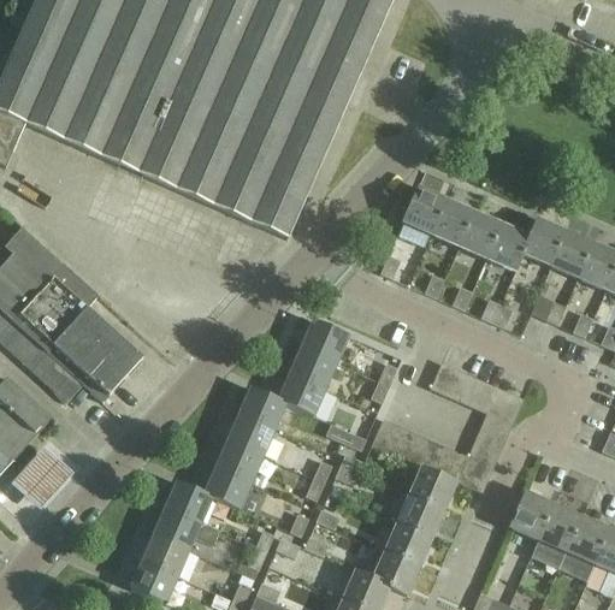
[(23,28),(0,80),(0,163),(4,165),(23,122),(288,237),(392,0),(22,0),(12,23),(23,28)]
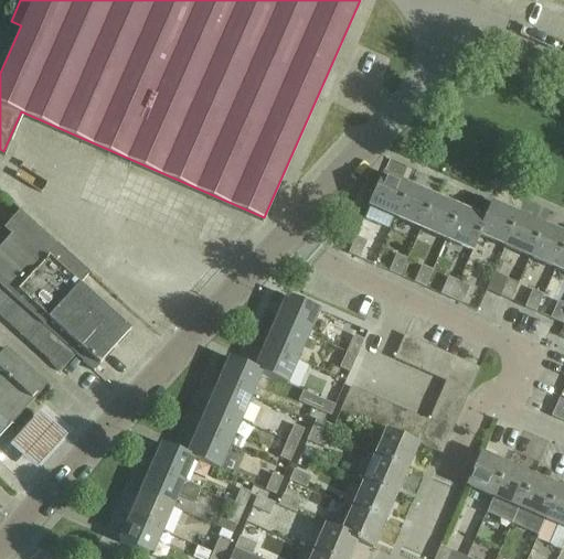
[(384,171),(370,203),(395,214),(410,183),(384,171)]
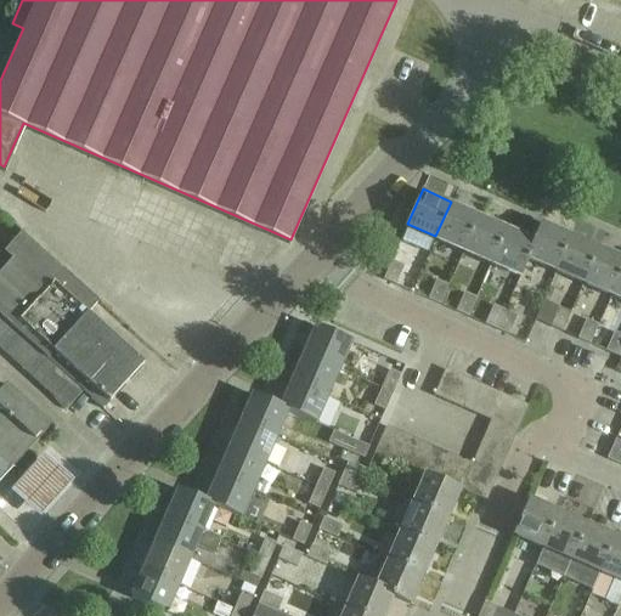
[(451,202),(435,236),(464,248),(479,214),(451,202)]
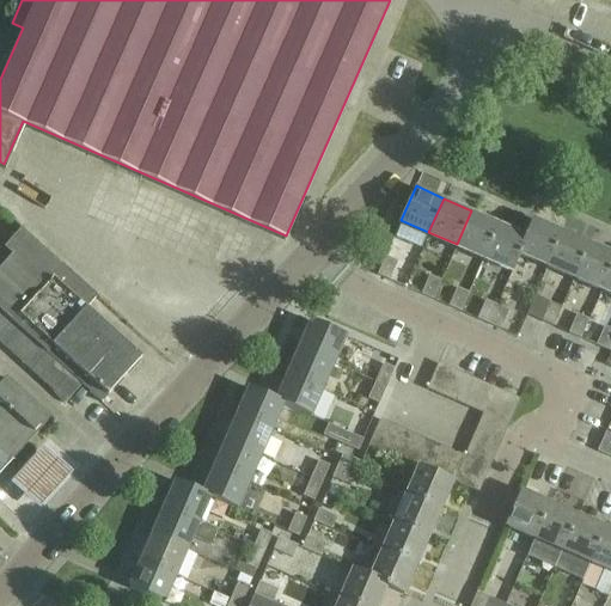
[(499,222),(471,210),(457,244),(484,256),(499,222)]
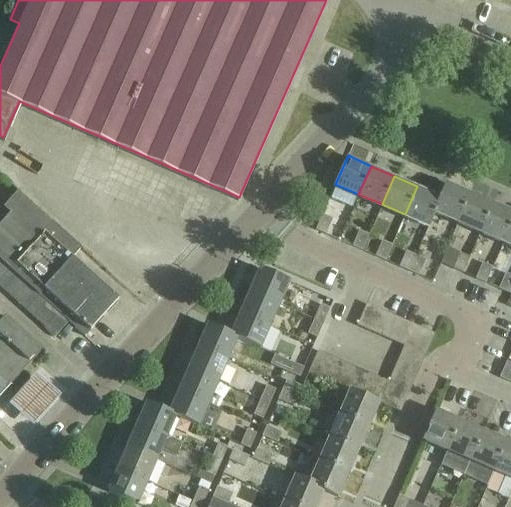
[(446,181),(440,196),(441,196),(434,210),(458,220),(470,192),(446,181)]
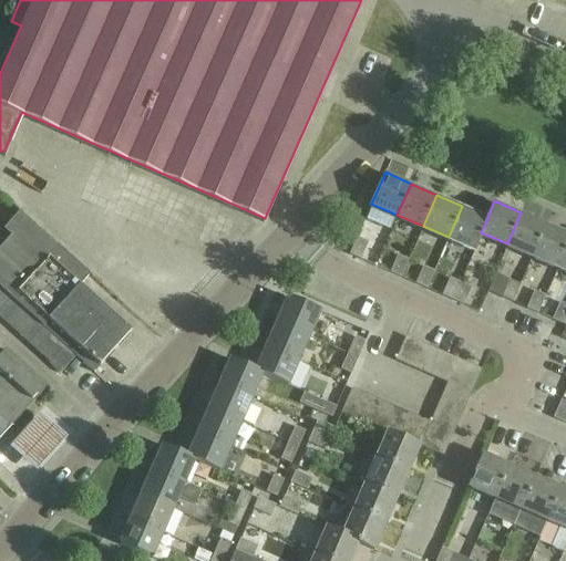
[(489,217),(487,217),(462,206),(449,237),(474,249),(481,232),(489,217)]
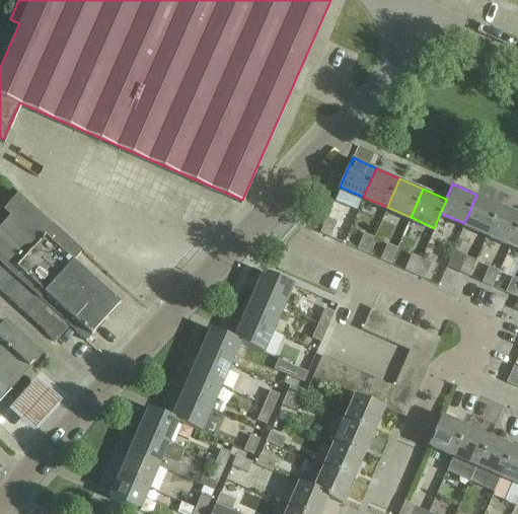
[(10,213),(0,224),(0,261),(70,323),(86,339),(121,301),(72,258),(81,247),(18,191),(4,207),(10,213)]
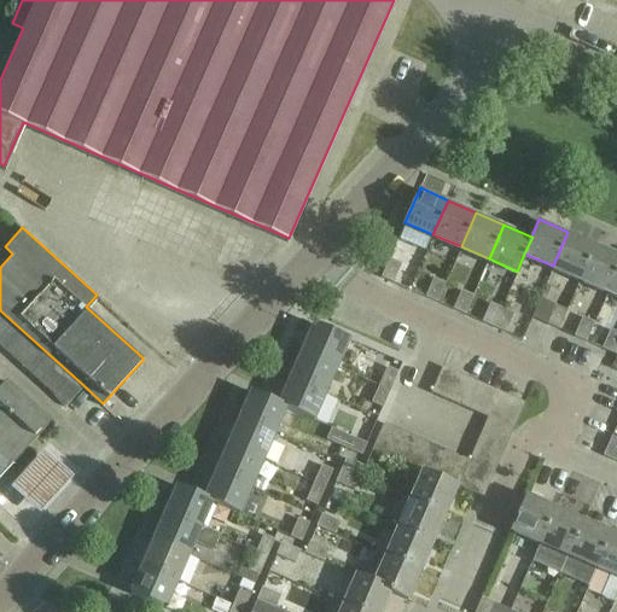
[(553,266),(581,278),(597,244),(568,232),(553,266)]
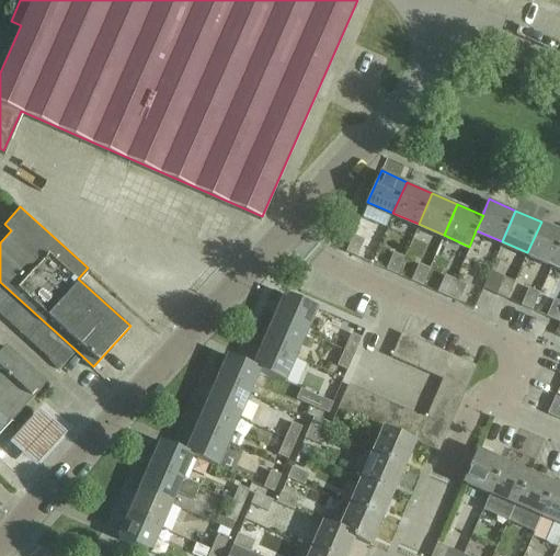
[(559,229),(541,222),(527,252),(552,264),(559,247),(559,229)]
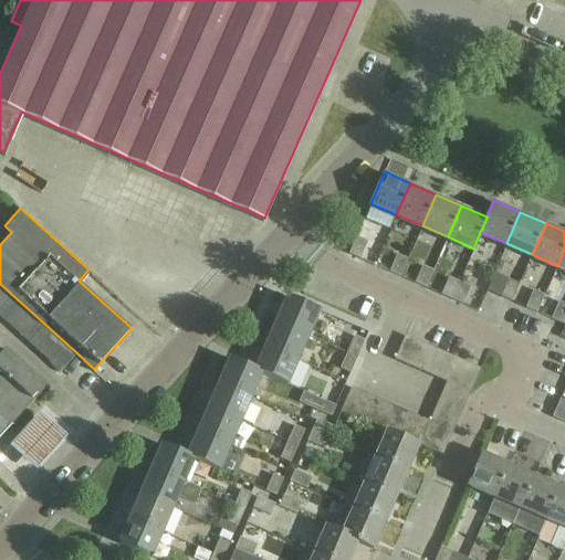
[(349,251),(361,255),(368,239),(357,233),(349,251)]
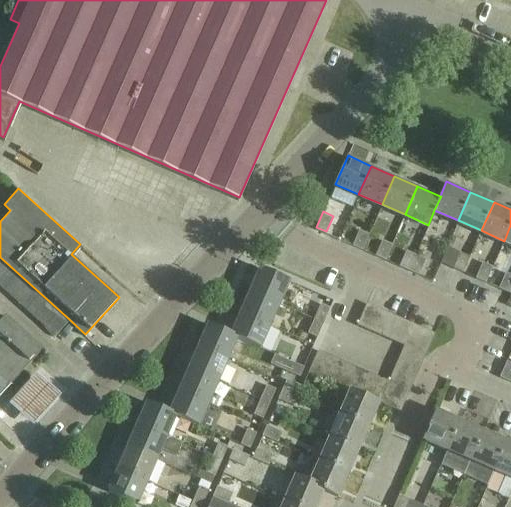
[(353,243),(363,247),(370,232),(360,228),(353,243)]
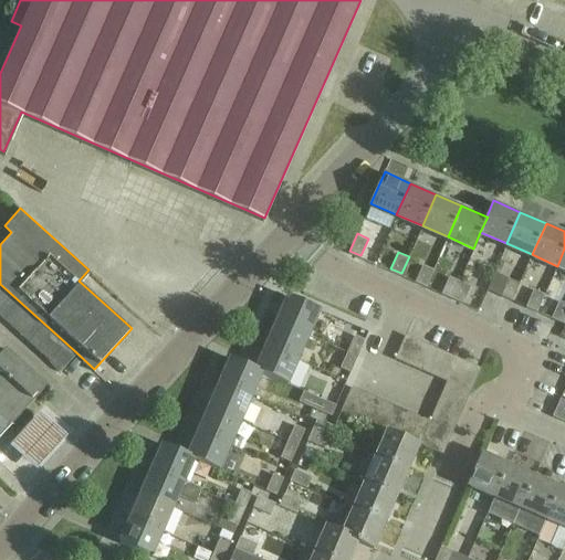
[(416,280),(427,284),(435,267),(424,263),(416,280)]
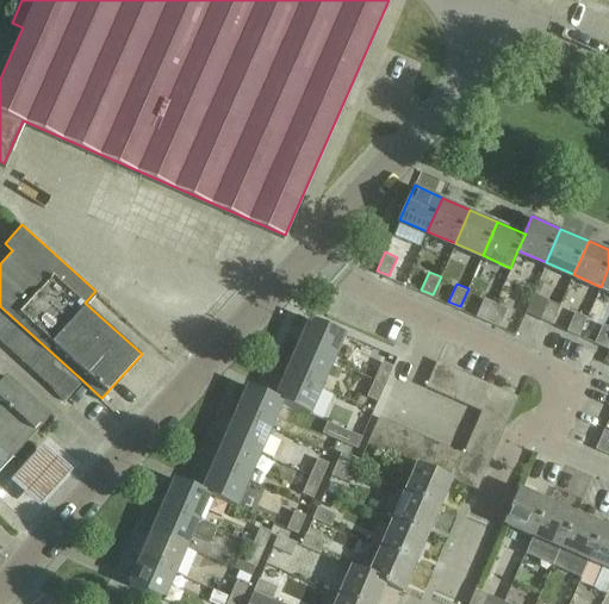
[(488,319),(496,300),(485,296),(477,315),(488,319)]
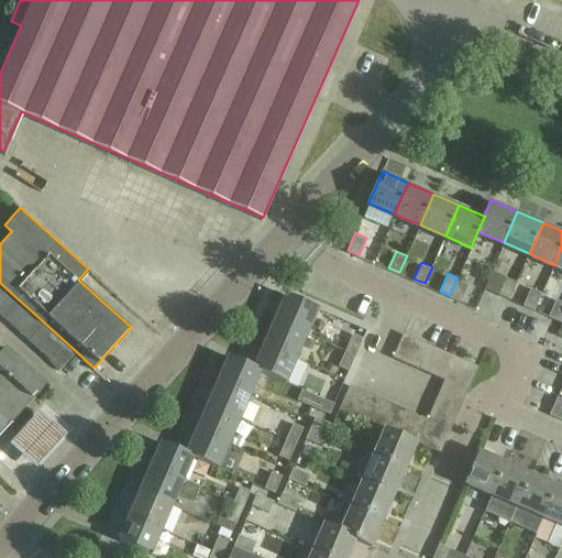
[(498,292),(509,297),(517,280),(507,275),(498,292)]
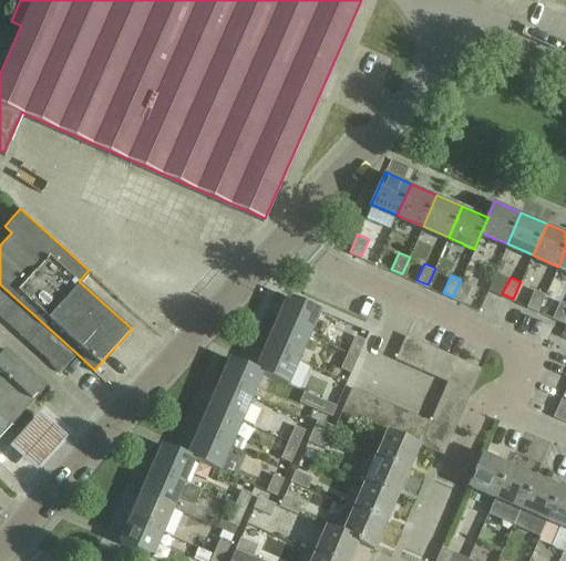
[(461,279),(453,297),(465,301),(472,284),(461,279)]
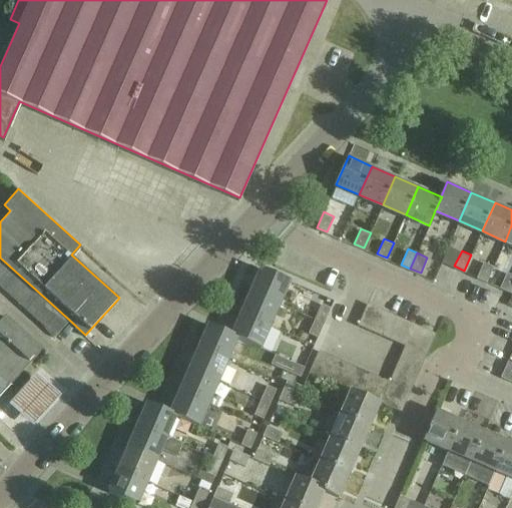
[(0,285),(41,321),(55,335),(69,320),(0,258),(0,285)]
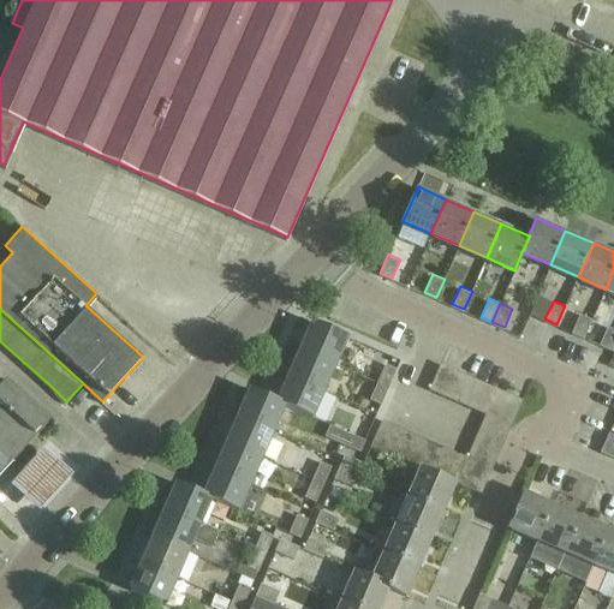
[(572,330),(584,336),(592,318),(580,312),(572,330)]
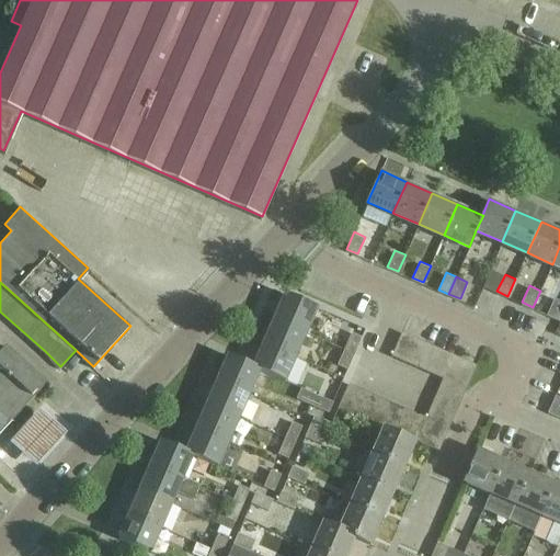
[(275,316),(307,329),(318,305),(285,291),(275,316)]
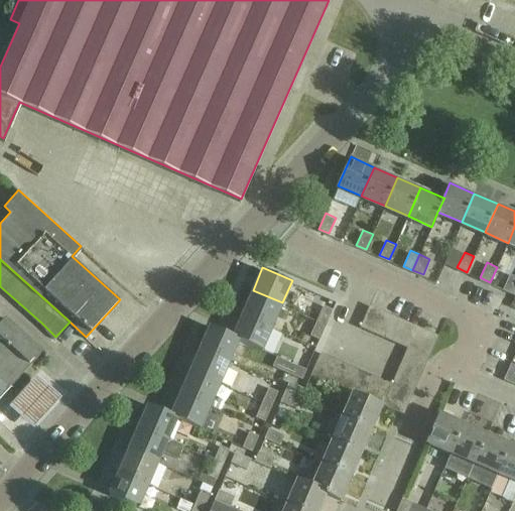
[(514,292),(514,274),(511,272),(504,288),(514,292)]
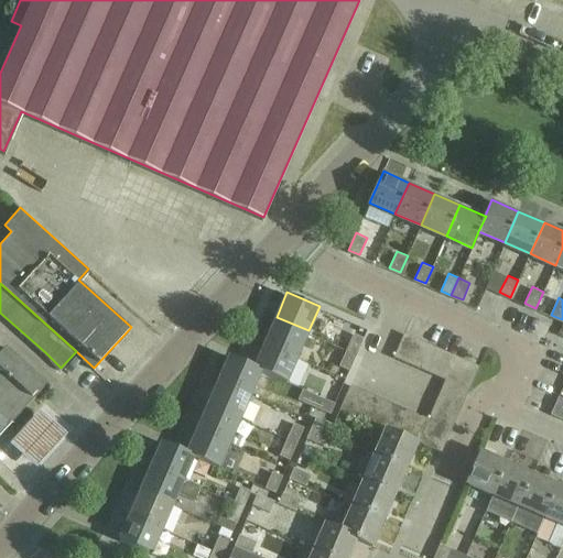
[(299,356),(309,330),(277,317),(266,341),(299,356)]
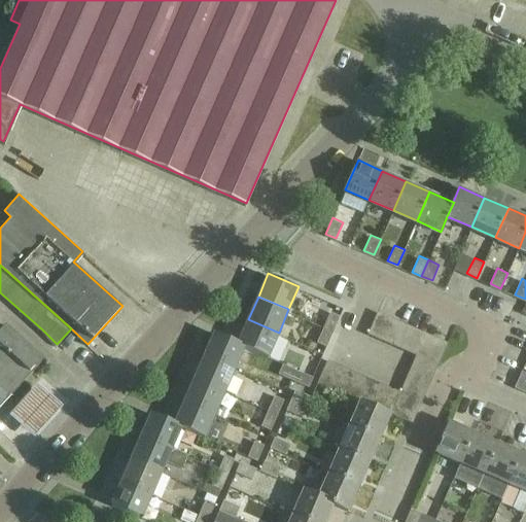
[(324,324),(334,328),(340,314),(330,310),(324,324)]
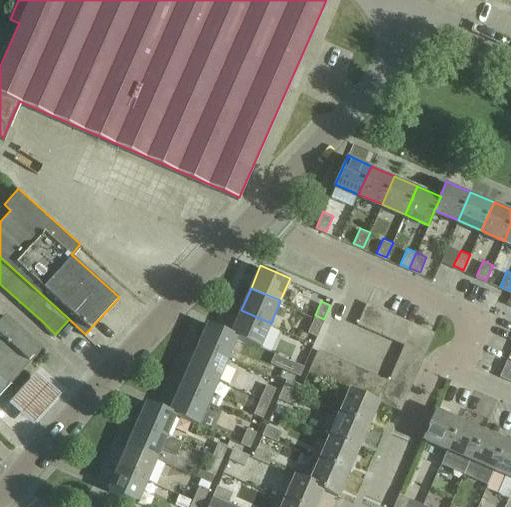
[(370,328),(379,306),(367,301),(358,323),(370,328)]
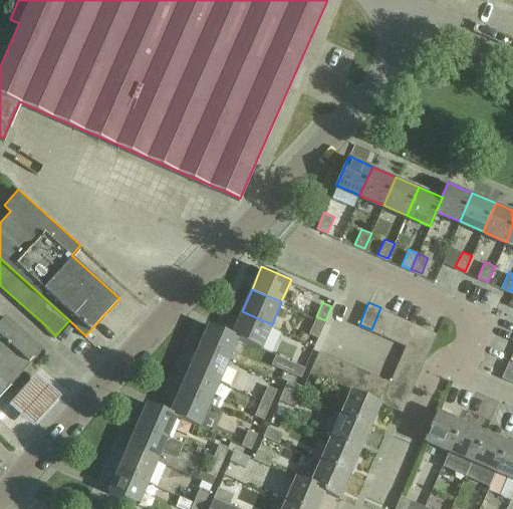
[(382,334),(393,312),(380,307),(371,329),(382,334)]
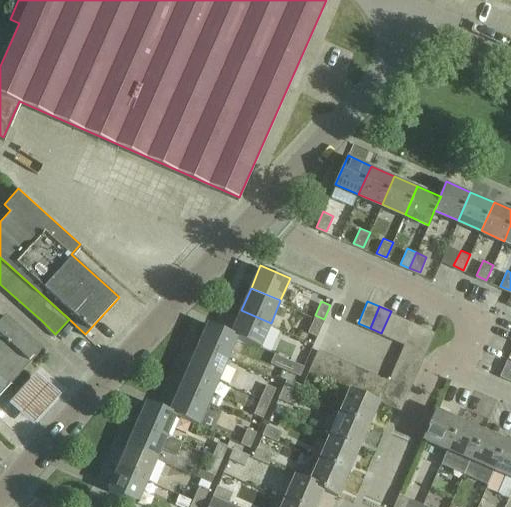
[(261,345),(271,323),(241,310),(231,332),(261,345)]
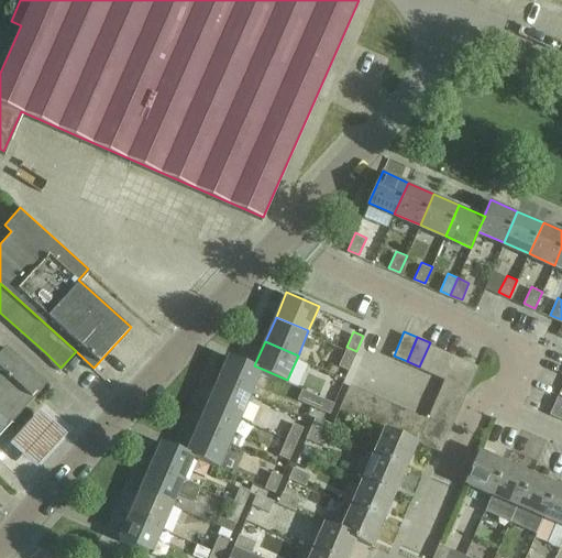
[(432,372),(442,348),(430,342),(419,367),(432,372)]
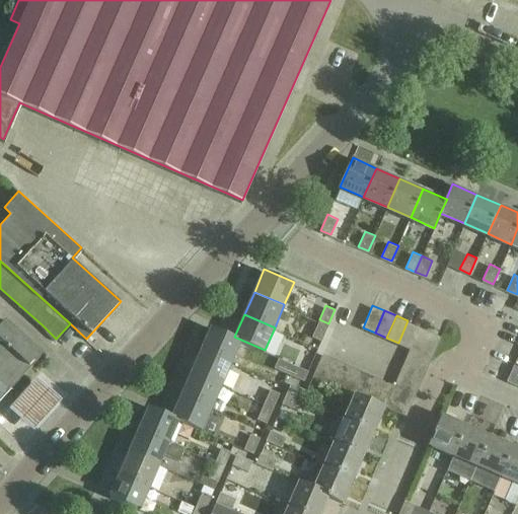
[(0,397),(24,372),(23,370),(41,352),(46,356),(47,355),(6,317),(0,323),(0,337),(3,340),(0,342),(0,397)]
